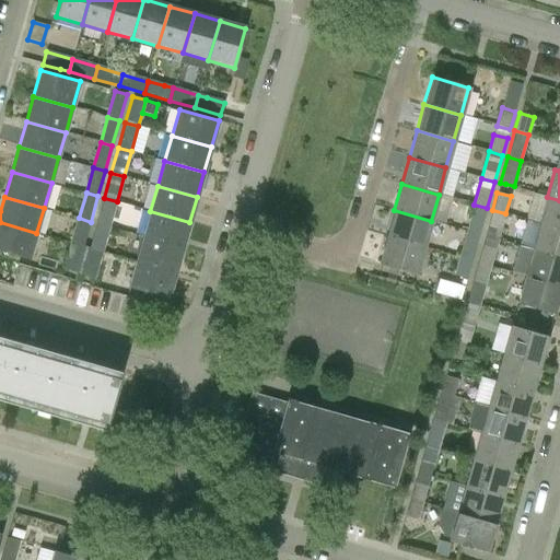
[(559,200),(547,197),(539,223),(559,229),(559,200)]
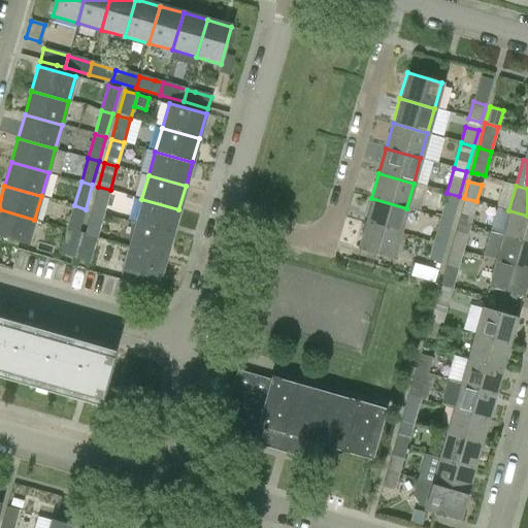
[(110,190),(98,187),(91,210),(103,213),(110,190)]
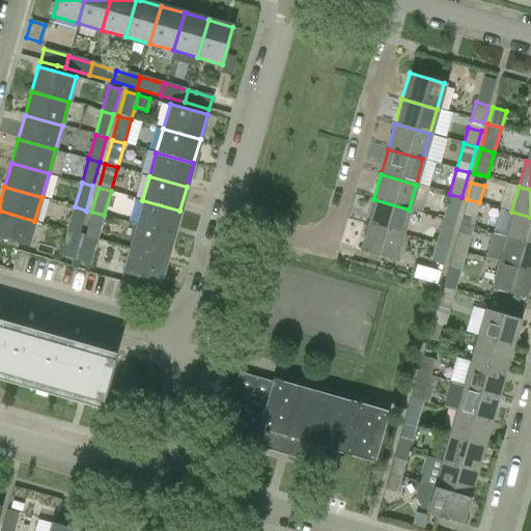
[(442,219),(453,222),(462,197),(449,194),(442,219)]
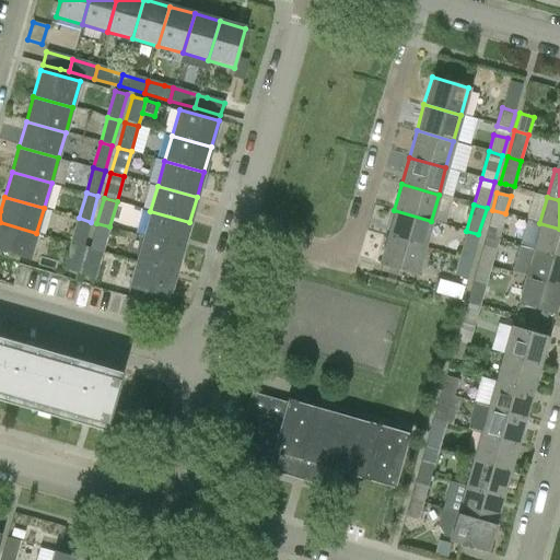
[(423,247),(431,221),(394,210),(386,236),(423,247)]
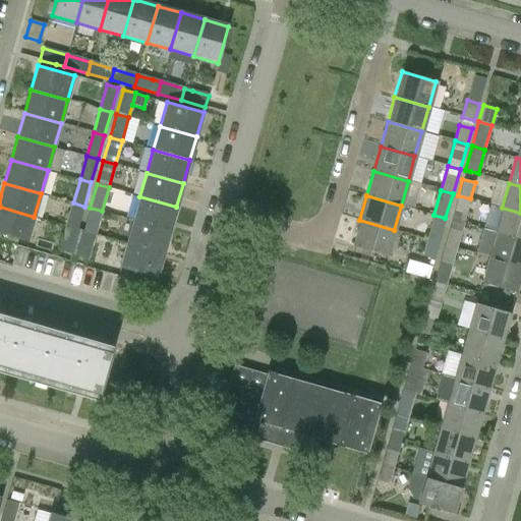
[(470,198),(458,195),(451,220),(464,223),(470,198)]
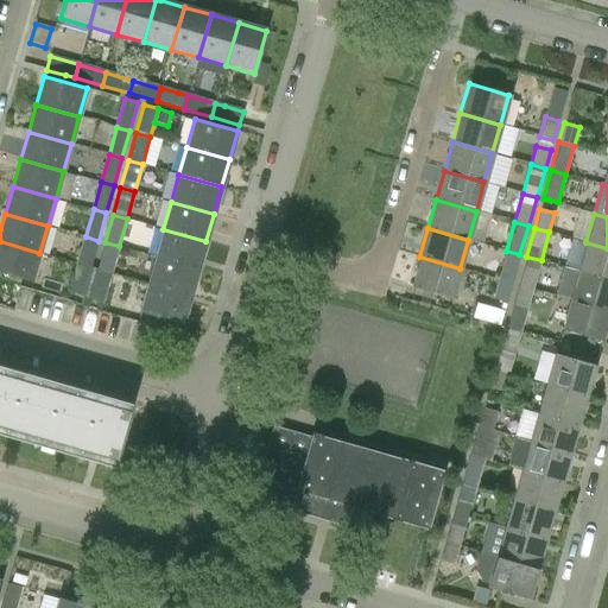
[(206,241),(163,229),(156,257),(198,268),(206,241)]
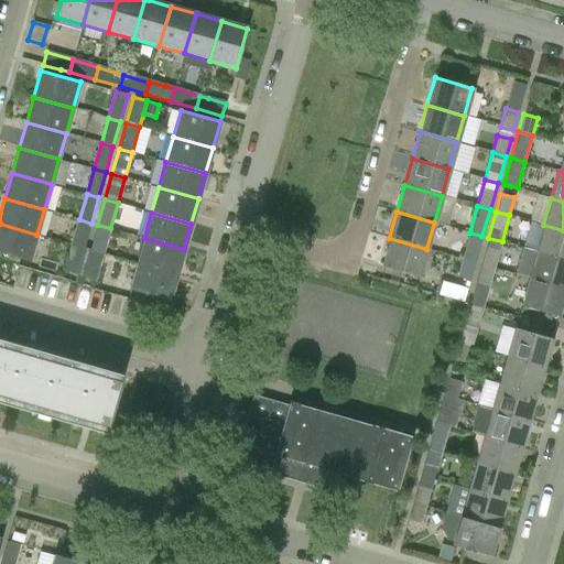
[(91,224),(79,219),(72,246),(84,249),(91,224)]
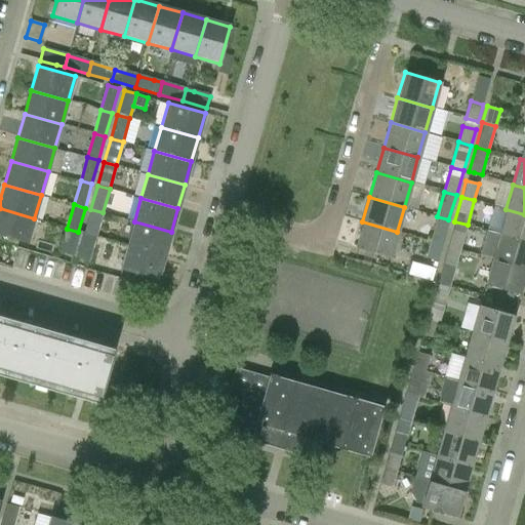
[(34,218),(0,208),(0,235),(28,243),(34,218)]
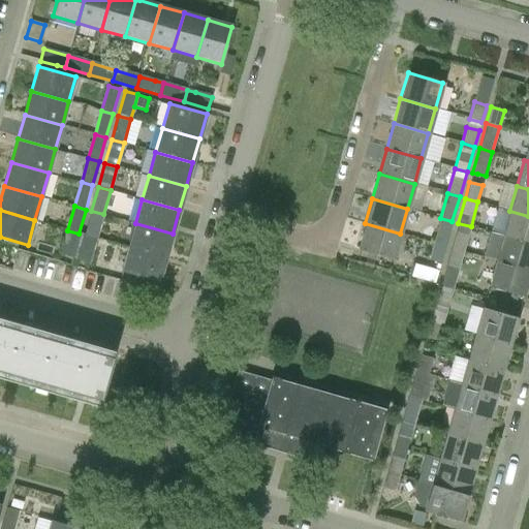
[(103,214),(91,211),(85,235),(96,239),(103,214)]
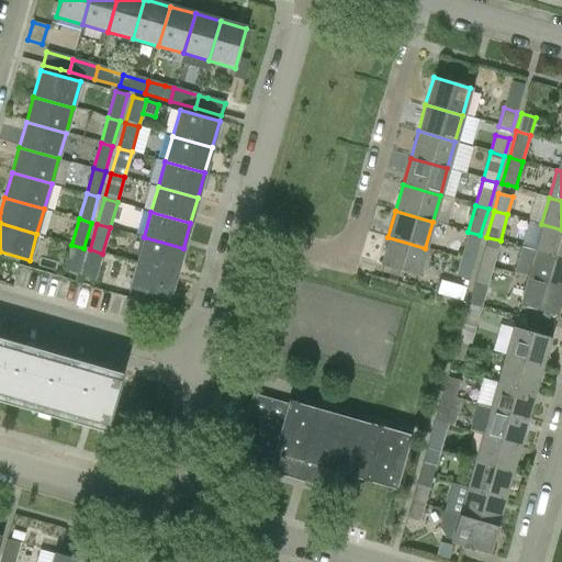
[(561,229),(541,224),(534,250),(561,258),(561,229)]
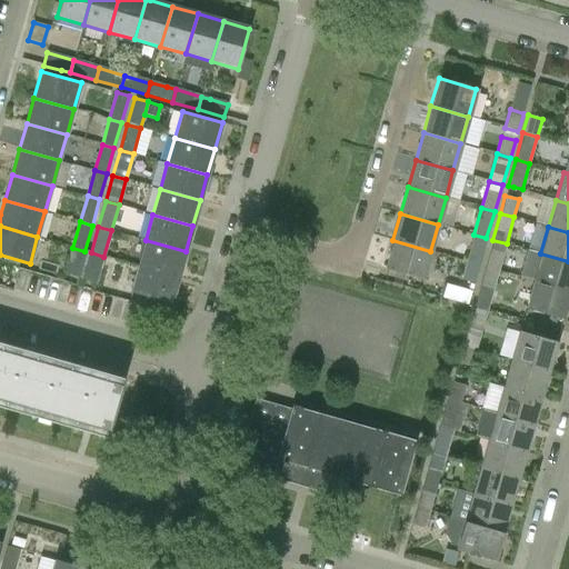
[(466,261),(478,265),(486,238),(473,235),(466,261)]
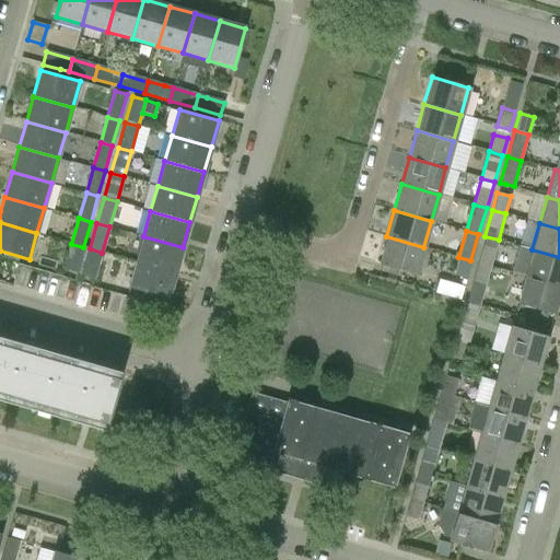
[(183,247),(143,236),(136,261),(175,273),(183,247)]
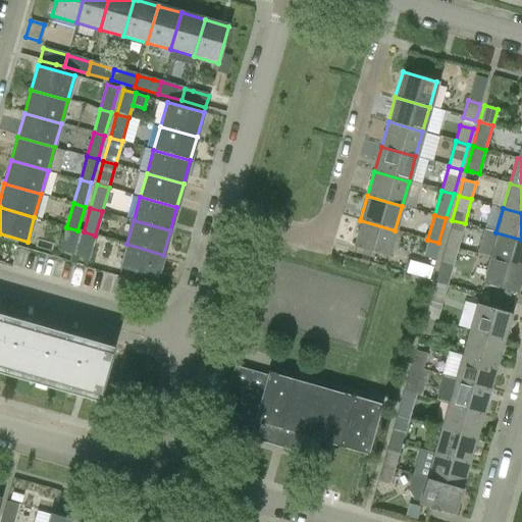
[(360,220),(353,247),(387,256),(395,230),(360,220)]
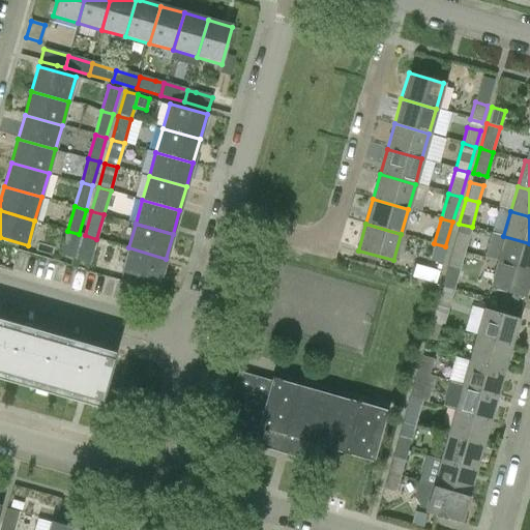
[(472,227),(459,224),(451,248),(465,253),(472,227)]
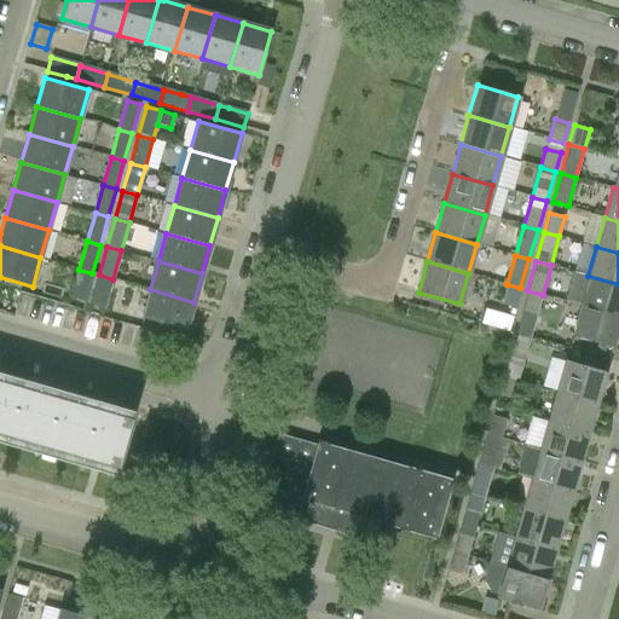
[(70,298),(84,301),(90,282),(92,273),(79,270),(76,278),(70,298)]
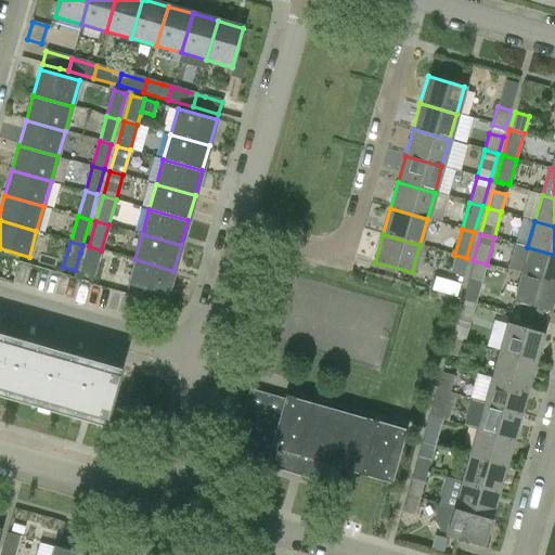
[(86,255),(85,255),(80,253),(75,270),(94,276),(100,259),(99,259),(101,250),(89,246),(86,255)]
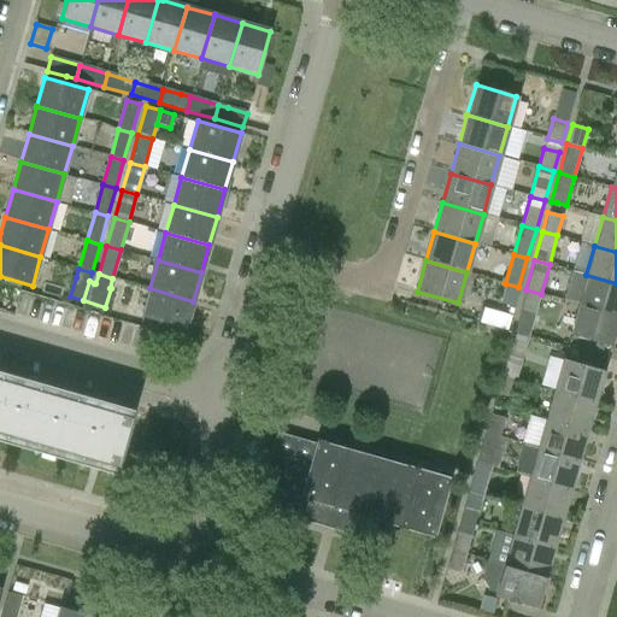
[(616,283),(586,275),(577,304),(616,315),(616,283)]
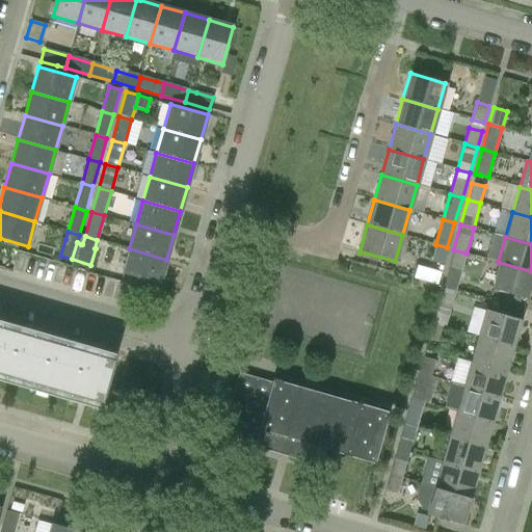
[(436,285),(436,284),(447,247),(435,244),(428,269),(415,265),(411,277),(436,285)]
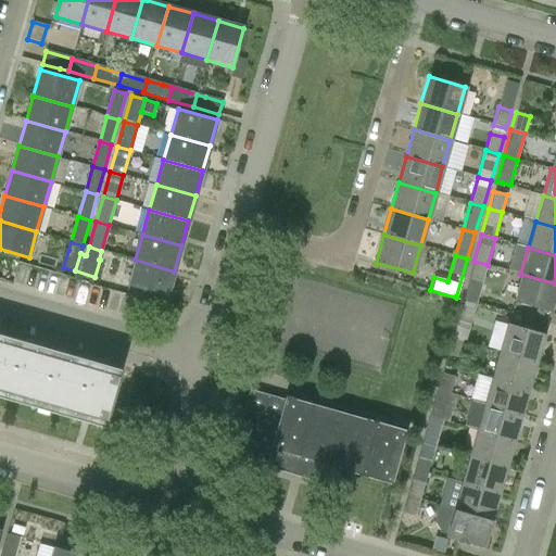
[(174,272),(135,260),(127,286),(166,298),(174,272)]
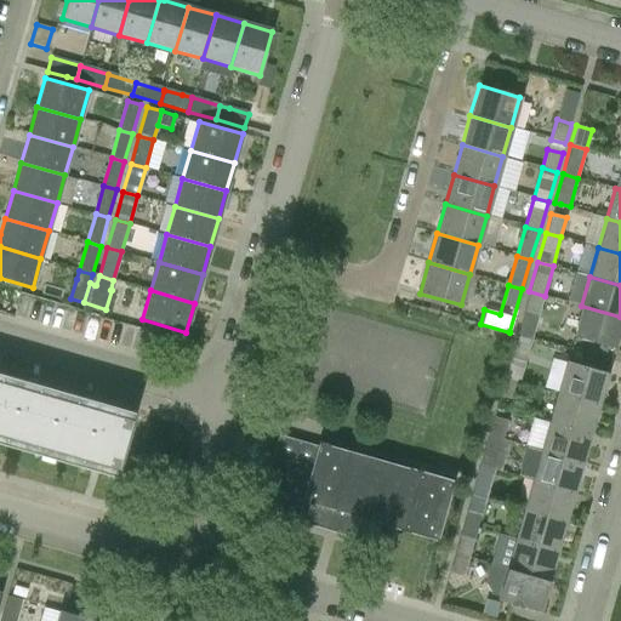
[(523,311),(520,322),(518,332),(533,337),(545,296),(529,291),(523,311)]
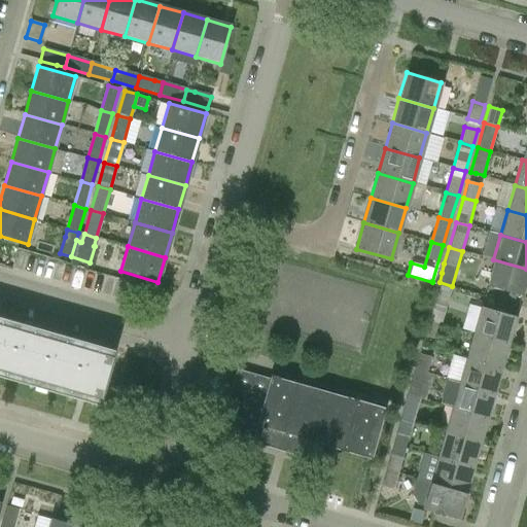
[(526,274),(526,269),(493,259),(486,286),(521,295),(526,274)]
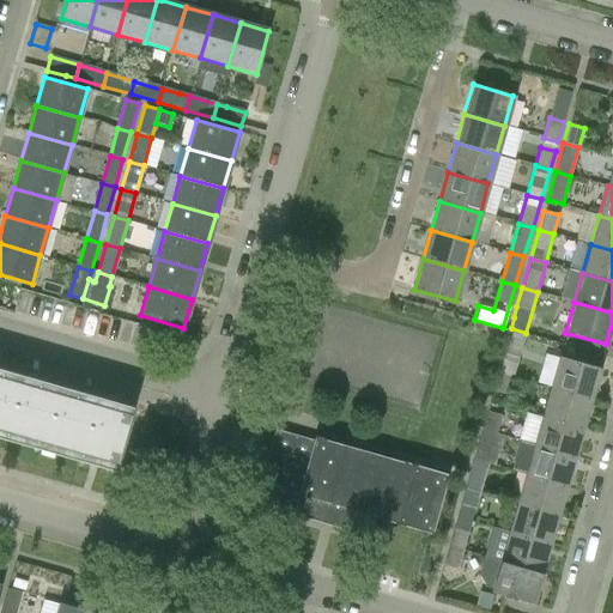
[(498,372),(513,376),(526,333),(511,328),(498,372)]
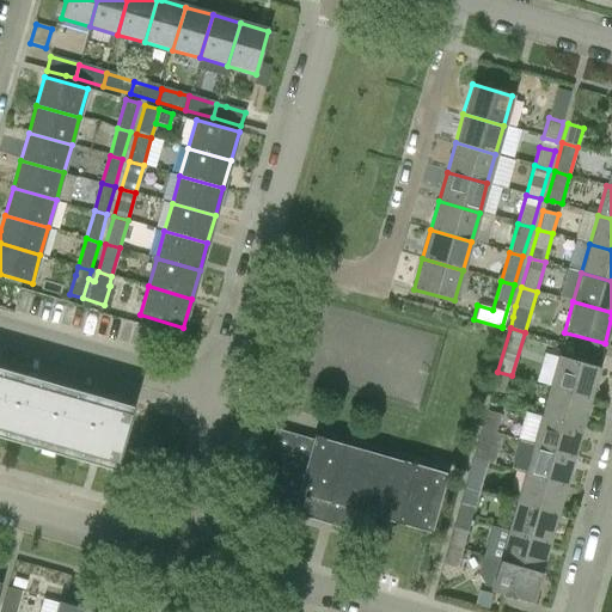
[(550,386),(591,398),(599,368),(558,356),(550,386)]
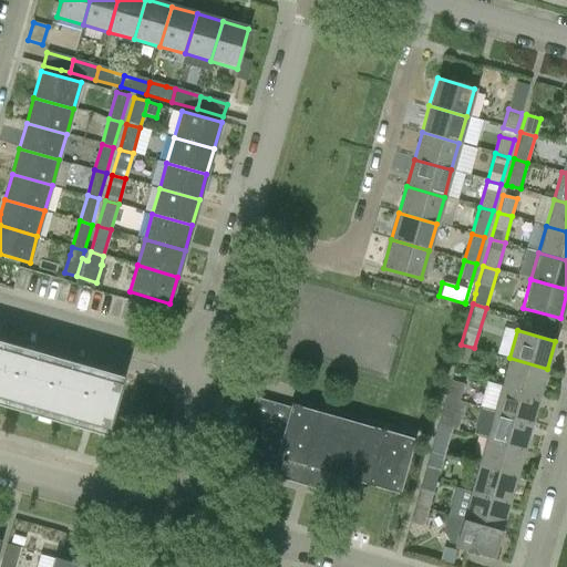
[(456,362),(470,366),(474,348),(461,344),(456,362)]
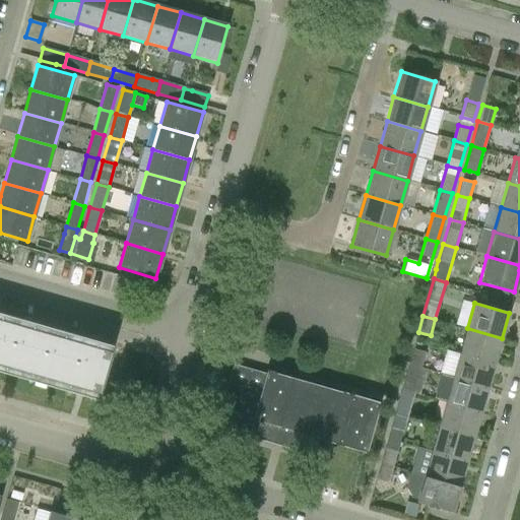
[(0,365),(100,393),(112,351),(0,319),(0,365)]
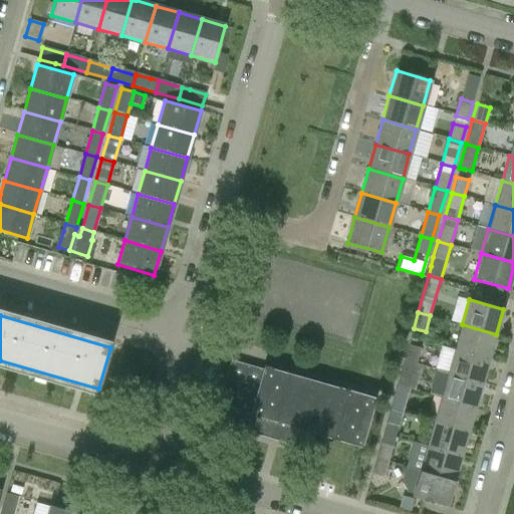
[(496,334),(462,324),(455,348),(489,358),(496,334)]
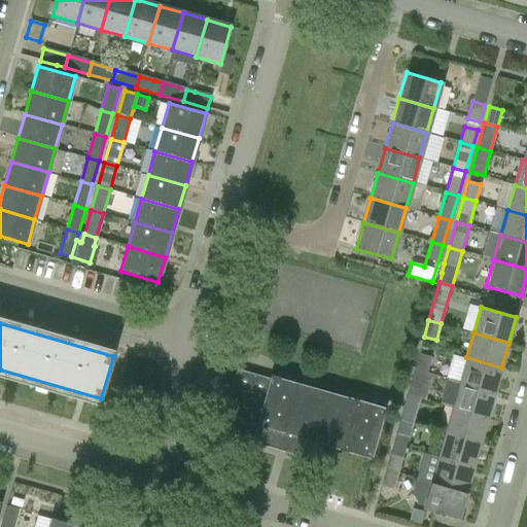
[(427,373),(431,357),(419,353),(414,370),(427,374),(427,373)]
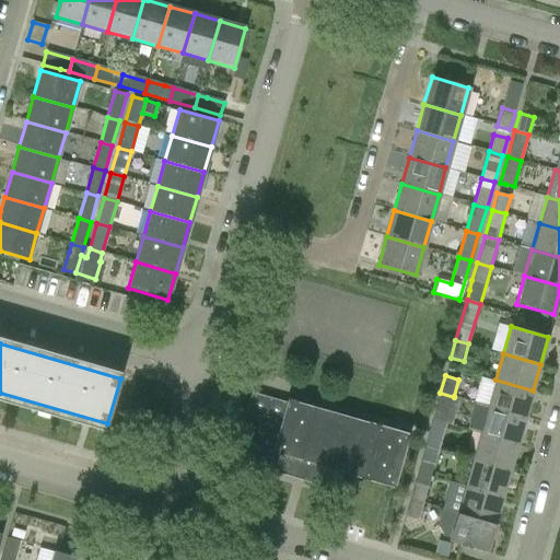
[(533,391),(496,380),(488,407),(525,418),(533,391)]
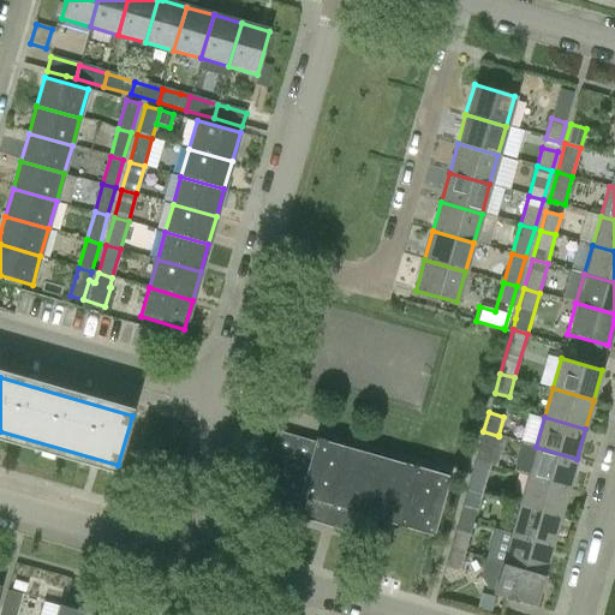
[(387,521),(398,525),(433,535),(449,476),(315,436),(314,441),(276,430),(255,505),(381,541),(387,521)]
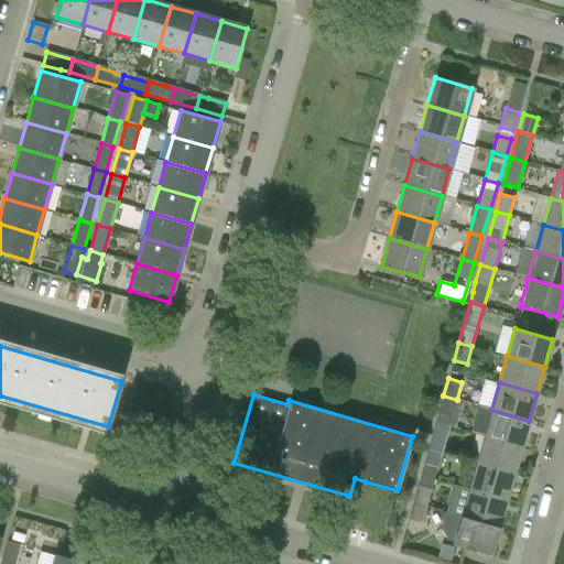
[(448,426),(455,429),(463,401),(457,399),(457,400),(443,396),(435,422),(448,426)]
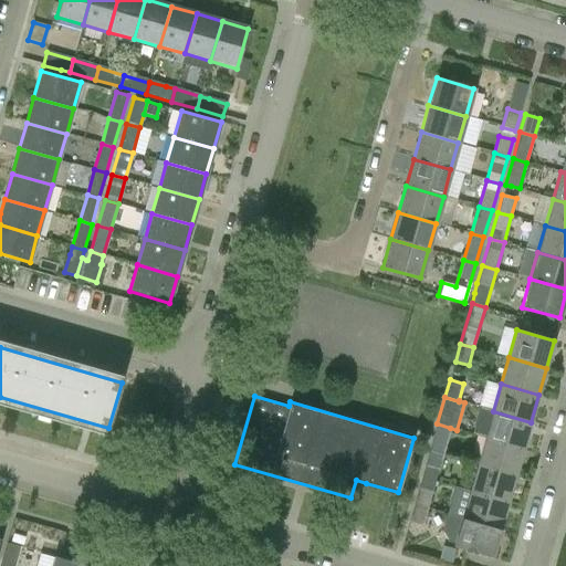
[(531,422),(493,411),(485,438),(523,449),(531,422)]
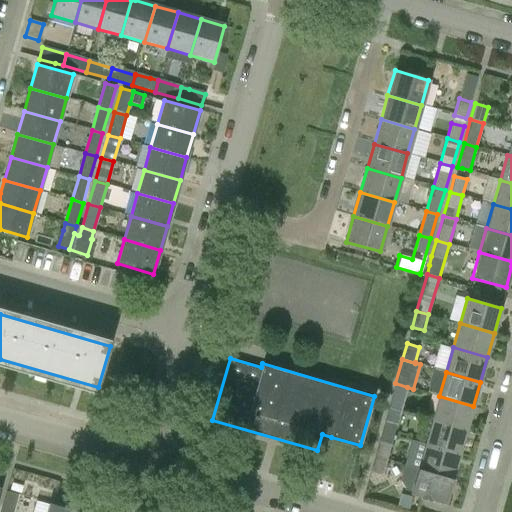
[(400,411),(407,387),(395,383),(388,408),(400,411)]
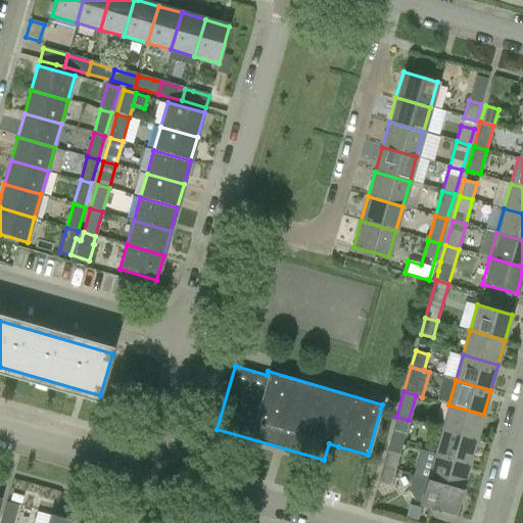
[(483,415),(448,405),(440,429),(476,439),(483,415)]
